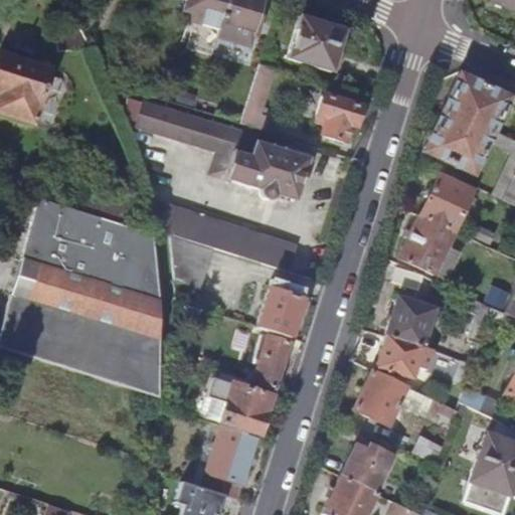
[(218,30),(226,0),(181,0),(178,13),(188,17),(184,32),(189,34),(185,49),(209,56),(216,31),(217,31),(218,30)]
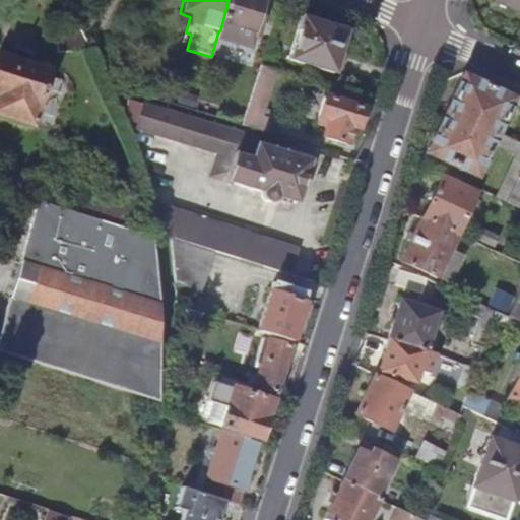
[(266,0),(229,0),(220,30),(219,31),(218,36),(217,40),(248,50),(253,34),(256,35),(266,0)]
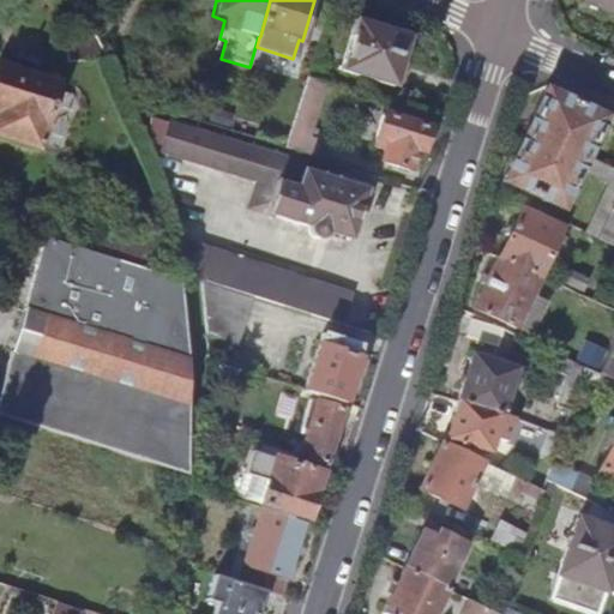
[(613,0),(590,0),(613,11),(613,0)]
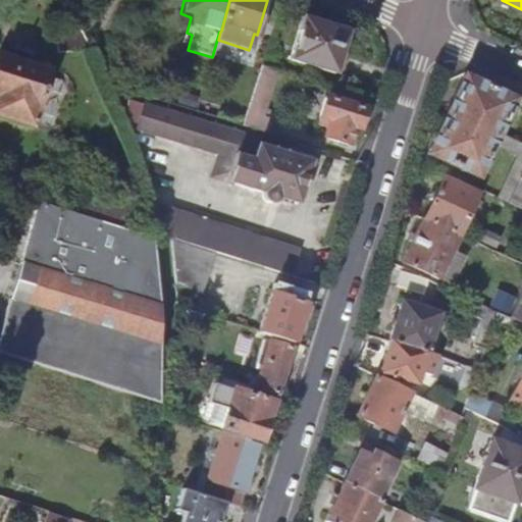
[(347,30),(307,17),(294,60),(334,72),(347,30)]
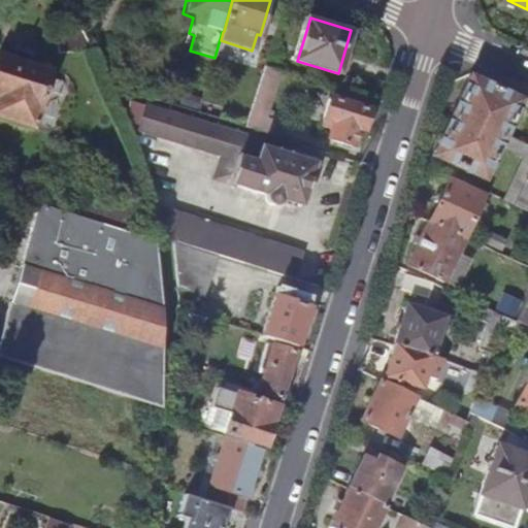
[(0,60),(0,70),(44,85),(46,76),(0,60)]
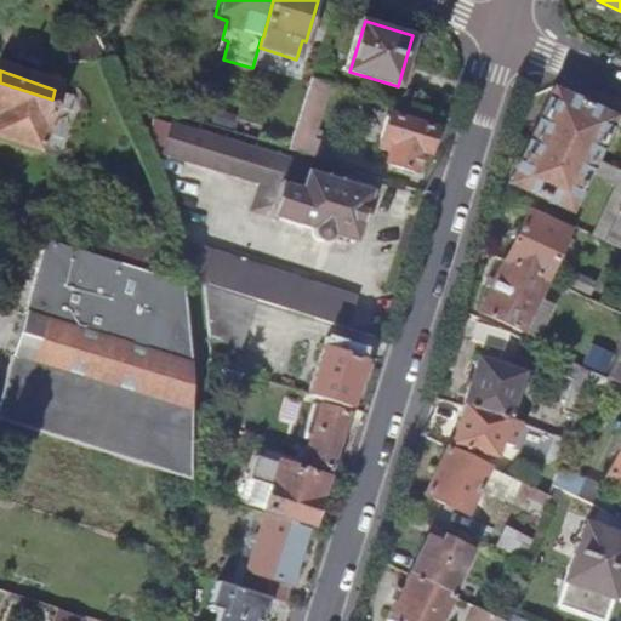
[(312,79),(290,152),(323,161),(329,143),(314,138),(330,84),(312,79)]
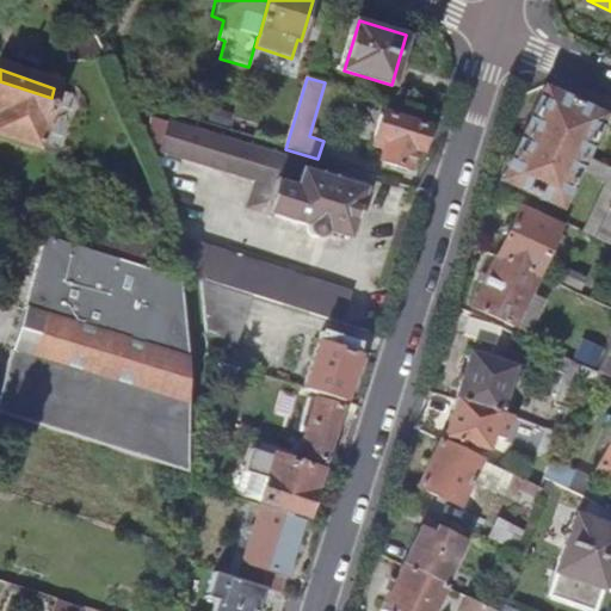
[(0,140),(34,152),(51,98),(0,81),(0,140)]
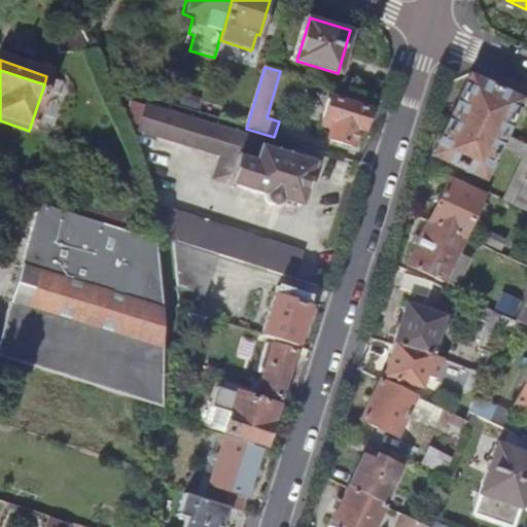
[(500,147),(522,156),(526,159),(526,145),(504,135),(521,100),(470,77),(449,123),(500,147)]
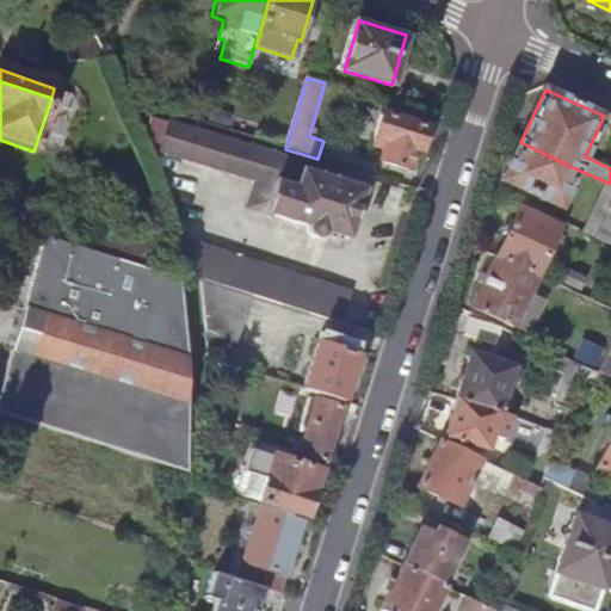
[(386,162),(408,170),(414,150),(420,153),(427,128),(380,113),(372,137),(392,143),(386,162)]
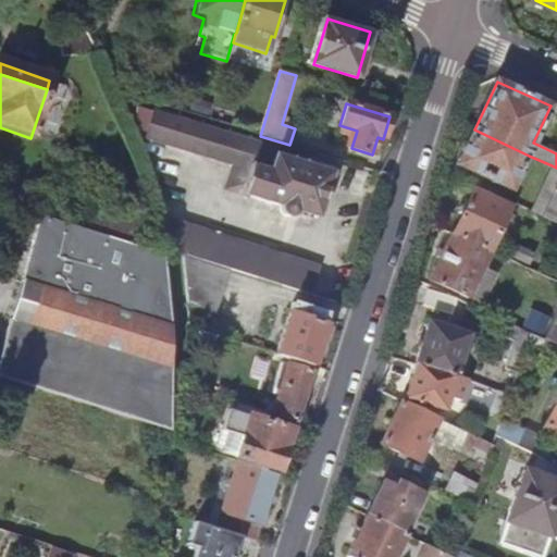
[(273,152),(137,108),(135,126),(146,130),(144,138),(230,166),(222,190),(236,195),(239,195),(277,208),(277,211),(279,215),(283,219),(289,219),(293,218),(295,214),(313,221),(330,171),(310,164),(308,170),(272,158),(273,152)]
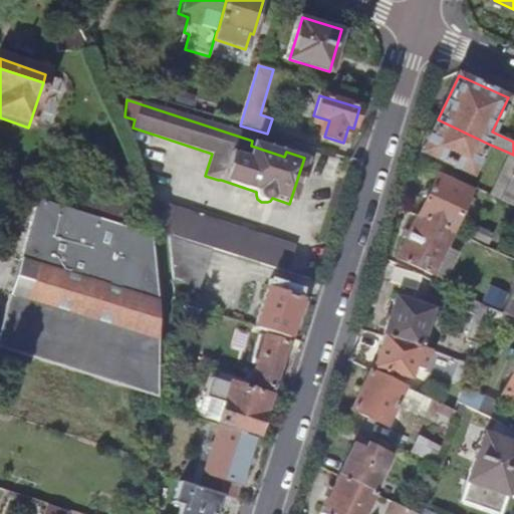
[(488,144),(438,119),(424,151),(474,174),(488,144)]
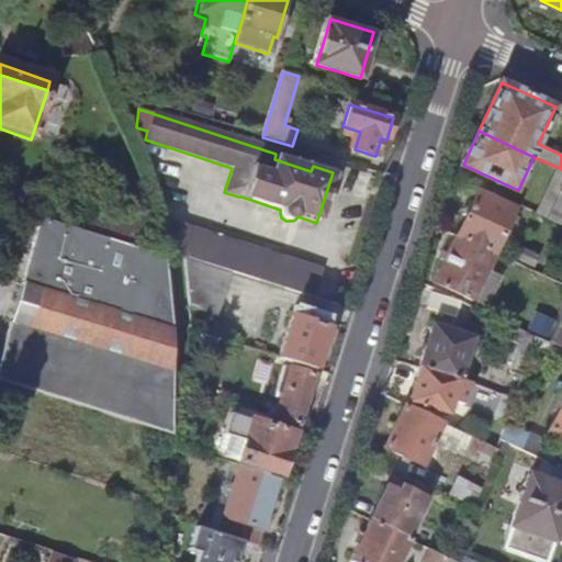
[(561,187),(561,169),(557,167),(536,213),(548,220),(560,191),(561,187)]
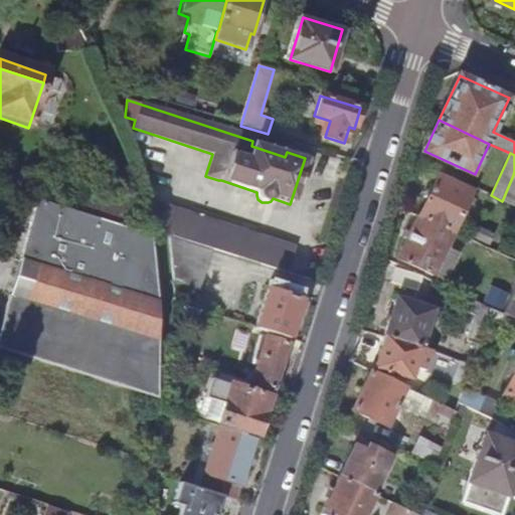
[(420,212),(455,229),(472,190),(438,174),(420,212)]
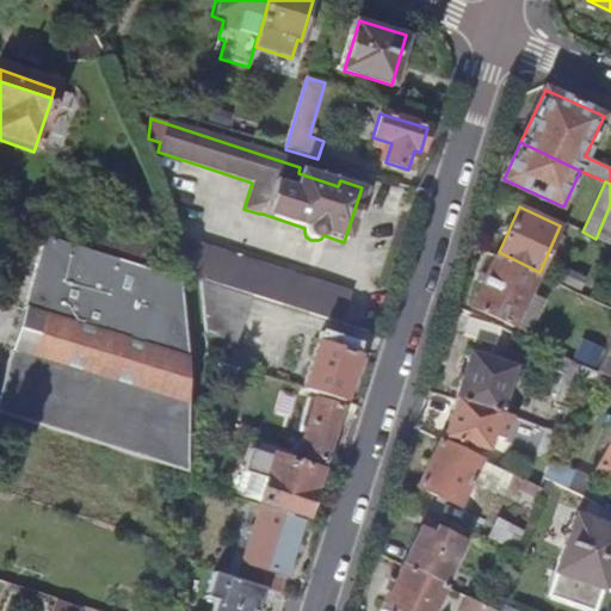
[(610,209),(609,208),(596,239),(610,246),(610,209)]
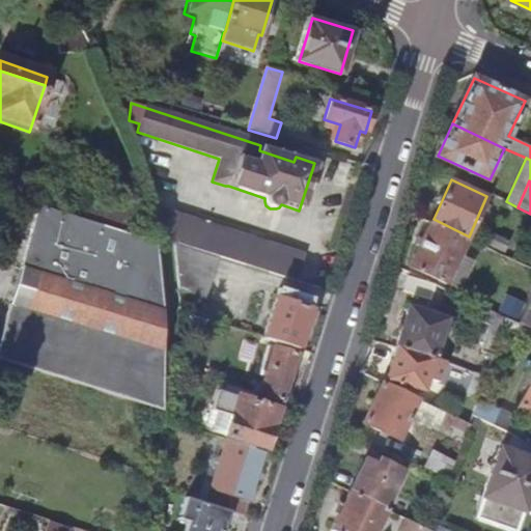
[(150,220),(157,222),(169,226),(189,232),(230,246),(284,263),(294,238),(146,190),(150,220)]
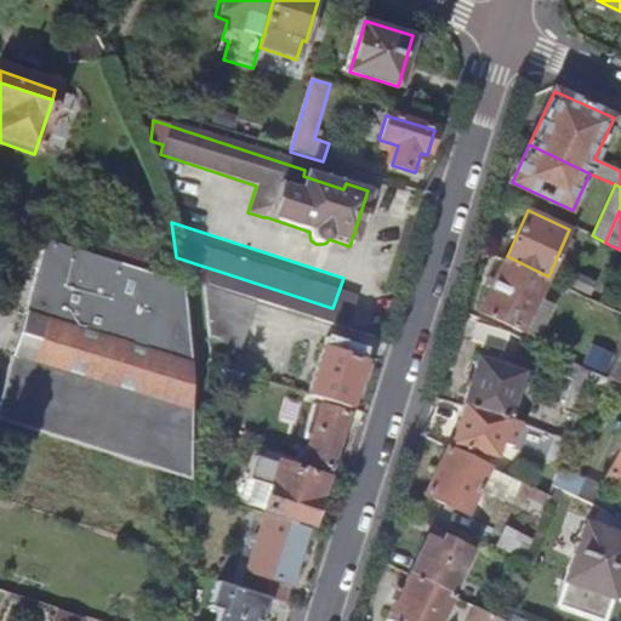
[(43,244),(0,391),(0,422),(191,484),(189,391),(188,364),(181,285),(43,244)]
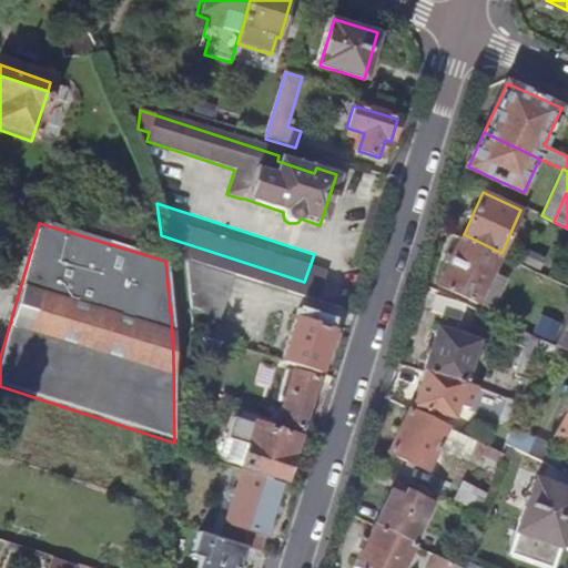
[(501,253),(464,234),(440,282),(478,301),(501,253)]
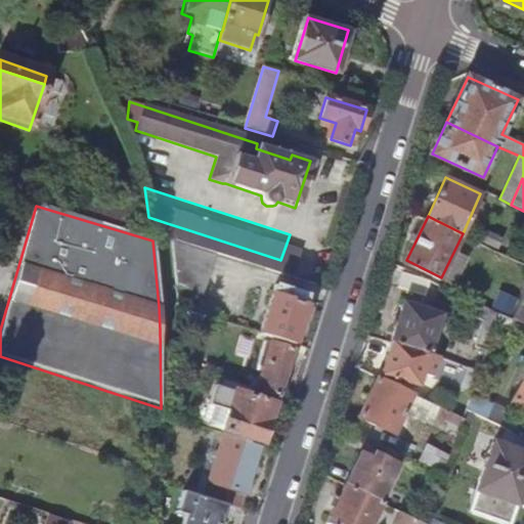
[(156,232),(158,262),(171,266),(167,223),(155,219),(156,232)]
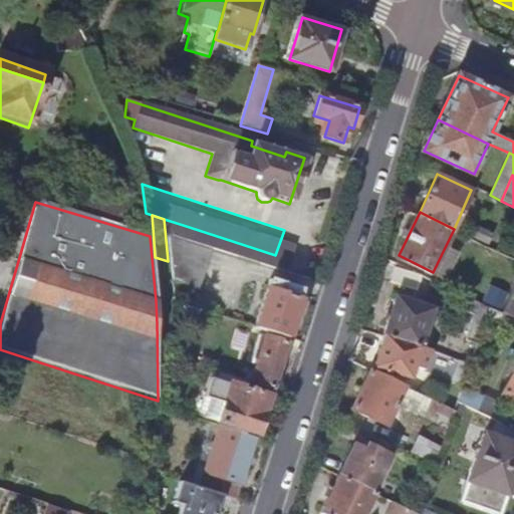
[(183,225),(164,219),(168,261),(171,262),(183,225)]
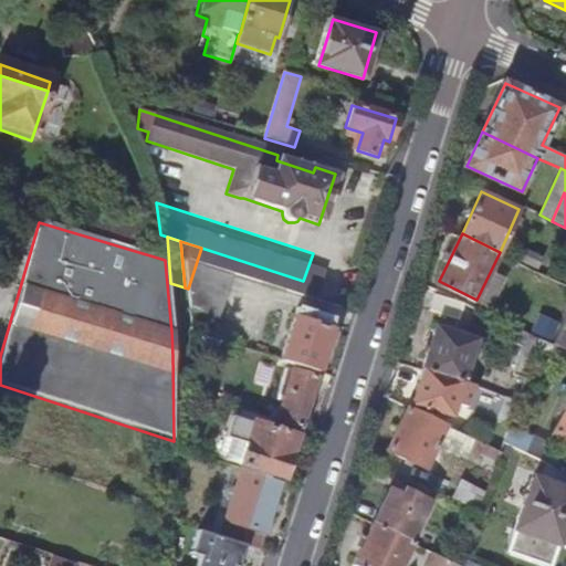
[(543,259),(523,249),(517,261),(537,271),(543,259)]
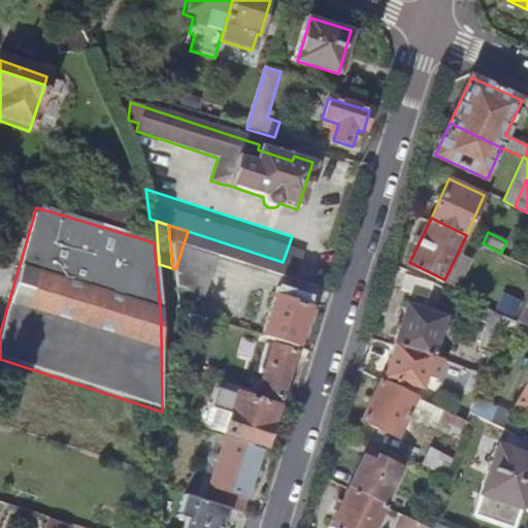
[(254,318),(288,328),(303,281),(269,269),(254,318)]
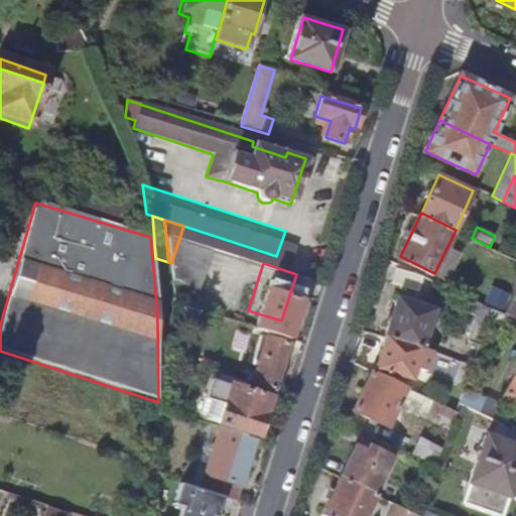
[(395,283),(415,289),(419,276),(399,270),(395,283)]
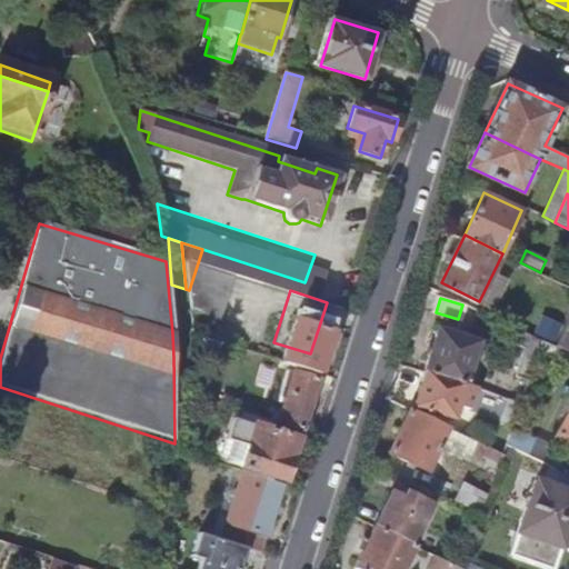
[(176,301),(173,309),(188,313),(187,305),(176,301)]
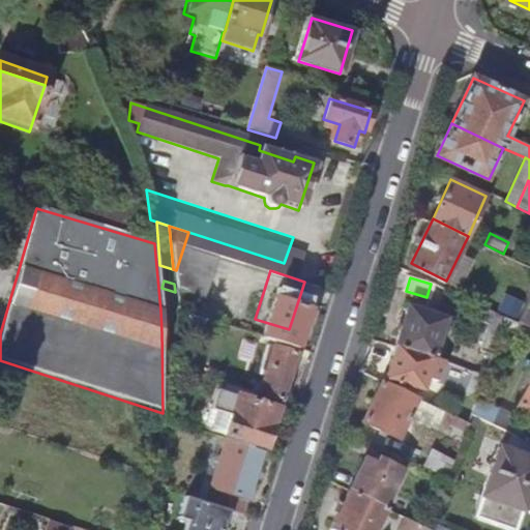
[(201,300),(213,305),(216,297),(174,284),(175,292),(201,300)]
